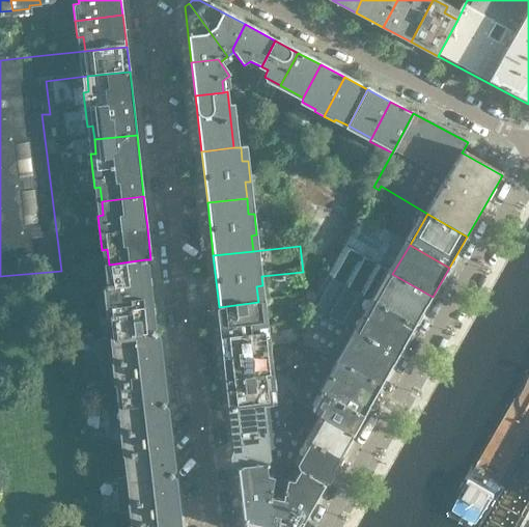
[(392,274),(360,255),(346,248),(330,278),(415,327),(433,297),(392,274)]
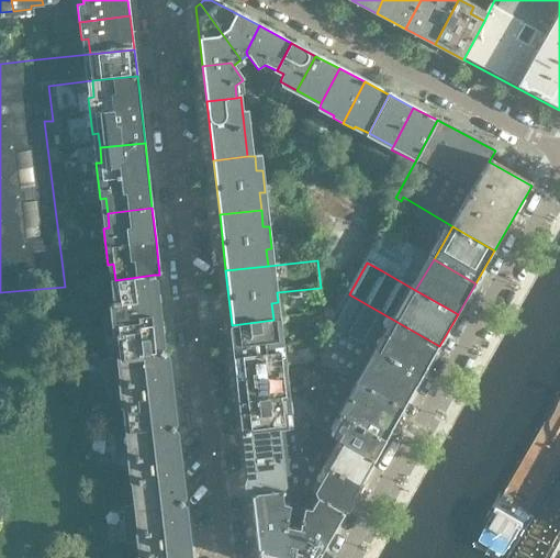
[(159,297),(157,294),(156,294),(154,275),(115,280),(111,280),(114,302),(110,302),(111,317),(154,312),(157,308),(157,305),(158,305),(160,302),(159,297)]
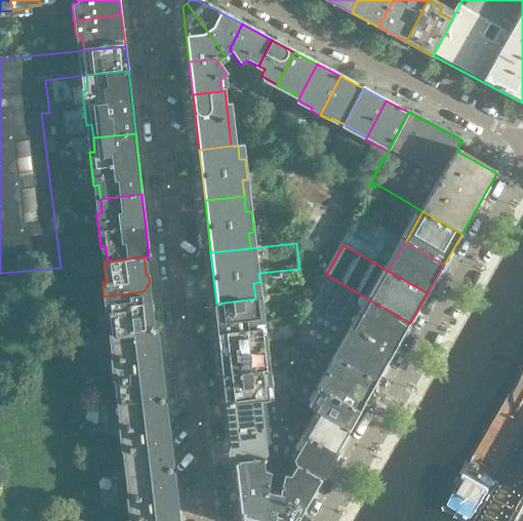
[(410,323),(326,275),(314,296),(312,309),(323,311),(355,329),(394,352),(410,323)]
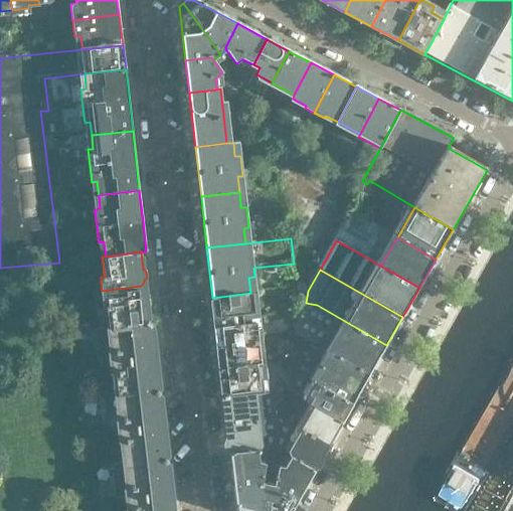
[(86,293),(84,285),(72,286),(73,294),(86,293)]
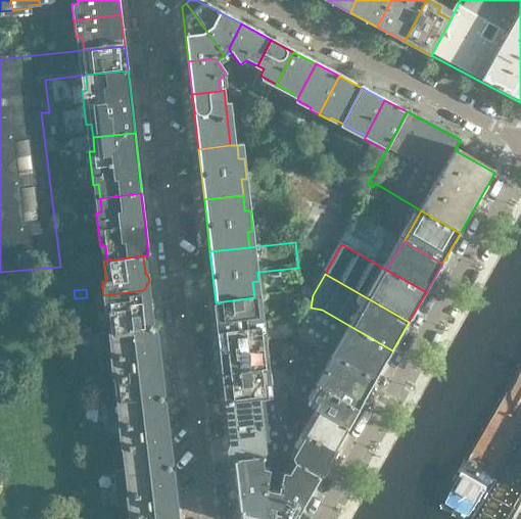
[(143,297),(143,290),(103,295),(104,302),(143,297)]
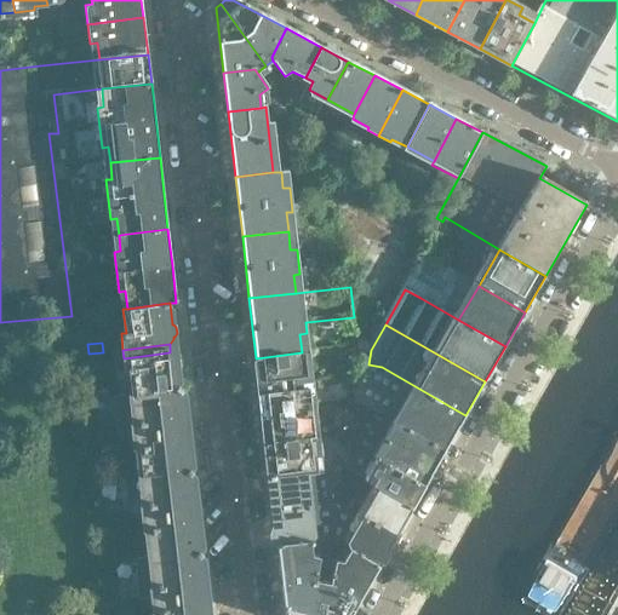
[(179,391),(177,372),(178,372),(181,368),(181,361),(177,358),(176,358),(176,357),(175,357),(171,354),(170,352),(124,358),(126,375),(132,374),(135,396),(179,391)]
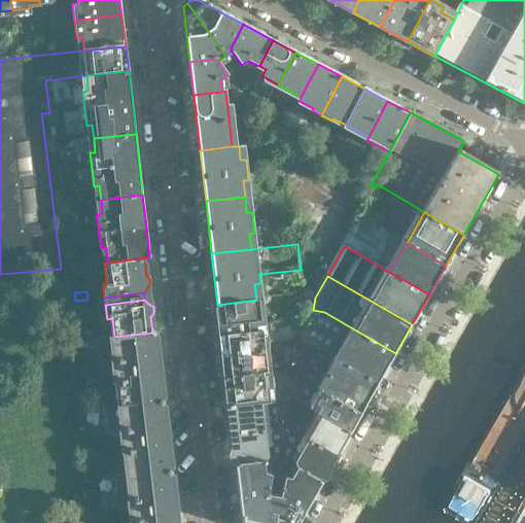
[(267,337),(266,325),(265,315),(258,316),(256,300),(217,305),(223,356),(263,351),(260,337),(267,337)]
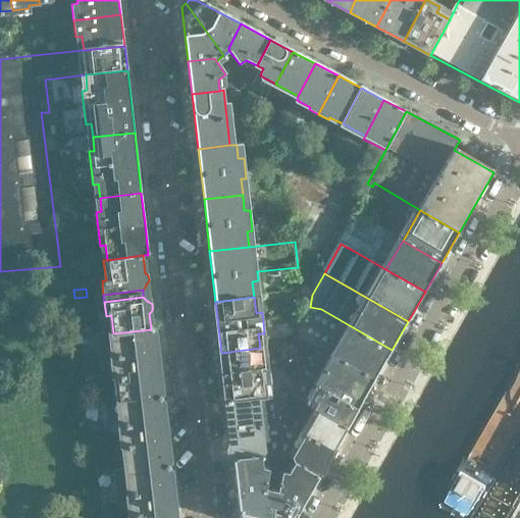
[(313,345),(321,309),(310,307),(302,343),(313,345)]
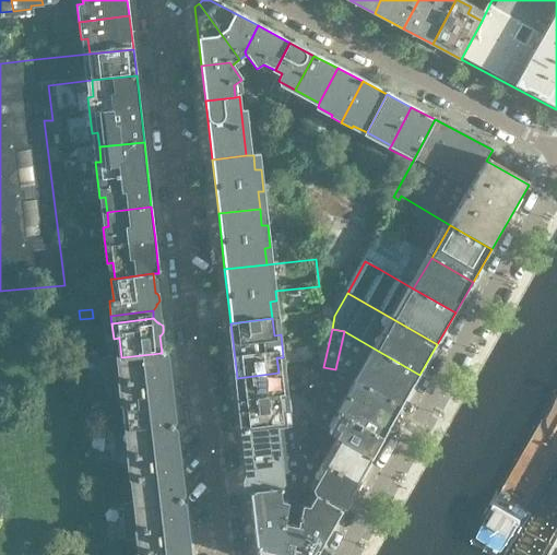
[(401,408),(419,375),(378,351),(359,384),(401,408)]
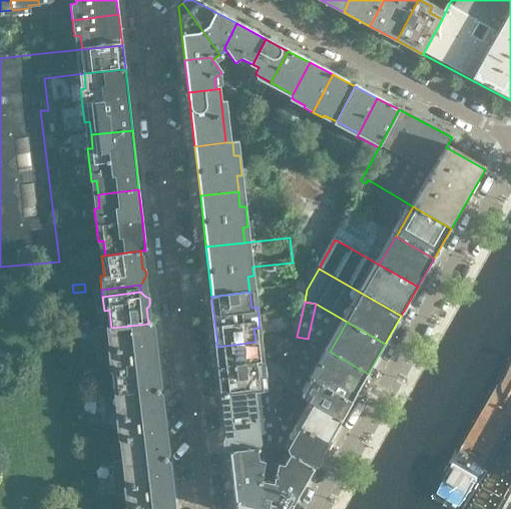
[(90,331),(89,323),(77,324),(78,332),(90,331)]
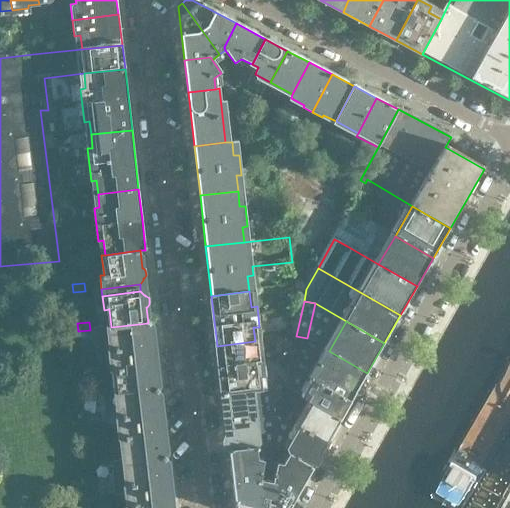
[(159,389),(155,354),(151,322),(148,323),(111,327),(114,350),(110,350),(113,372),(117,371),(119,394),(159,389)]
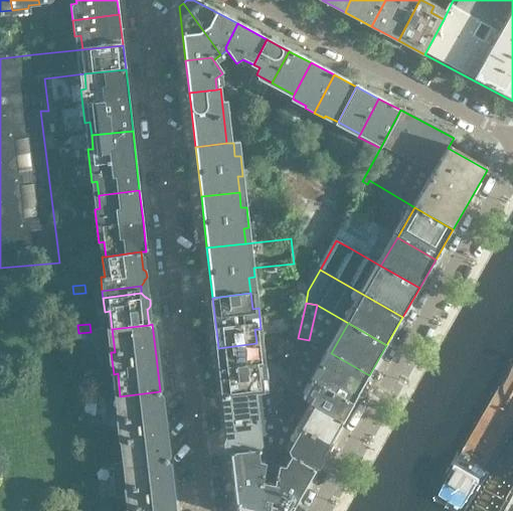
[(369,375),(331,353),(309,340),(298,338),(292,369),(315,381),(353,403),(369,375)]
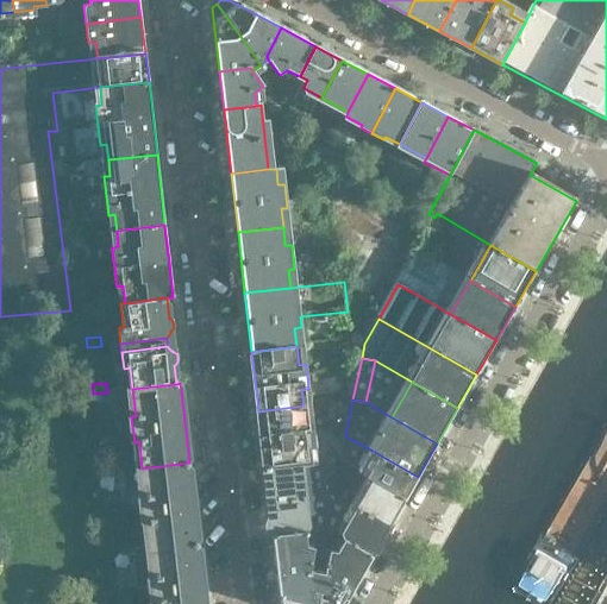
[(315,446),(314,434),(312,422),(306,422),(304,406),(258,411),(266,470),(311,465),(308,447),(315,446)]
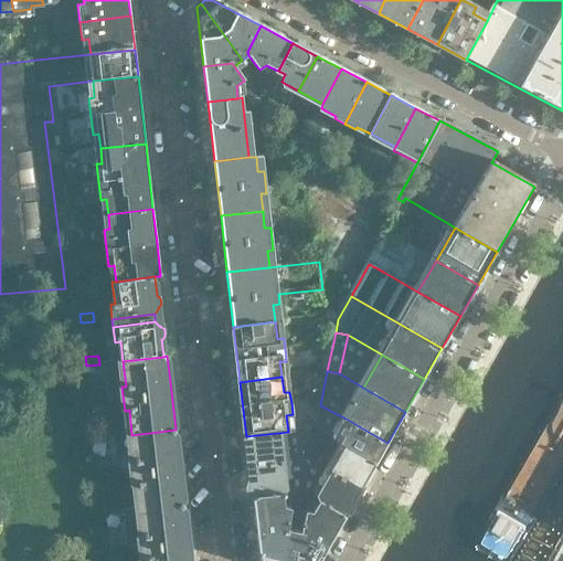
[(104,402),(103,393),(89,394),(91,403),(104,402)]
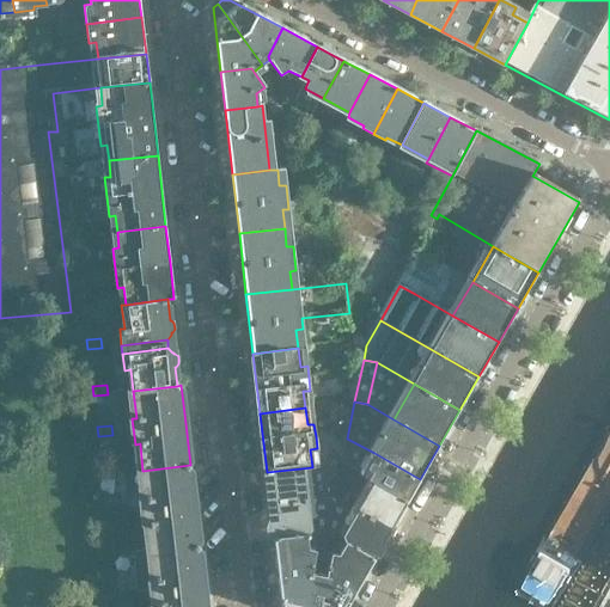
[(113,445),(113,435),(98,436),(99,446),(113,445)]
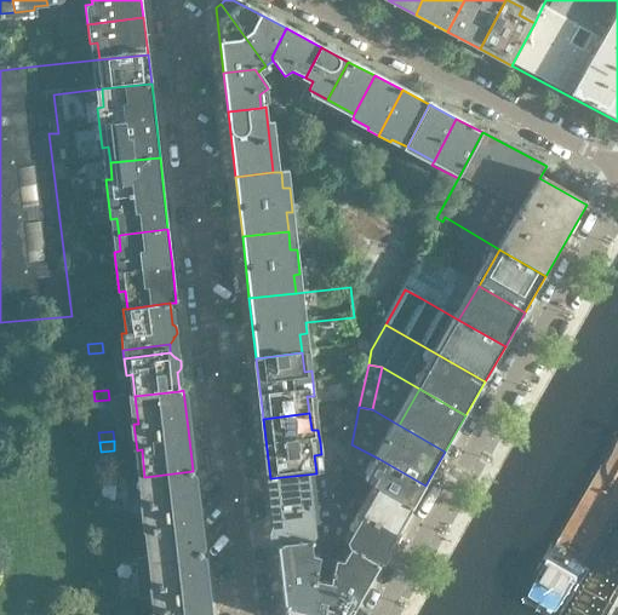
[(425,486),(379,459),(367,481),(413,507),(425,486)]
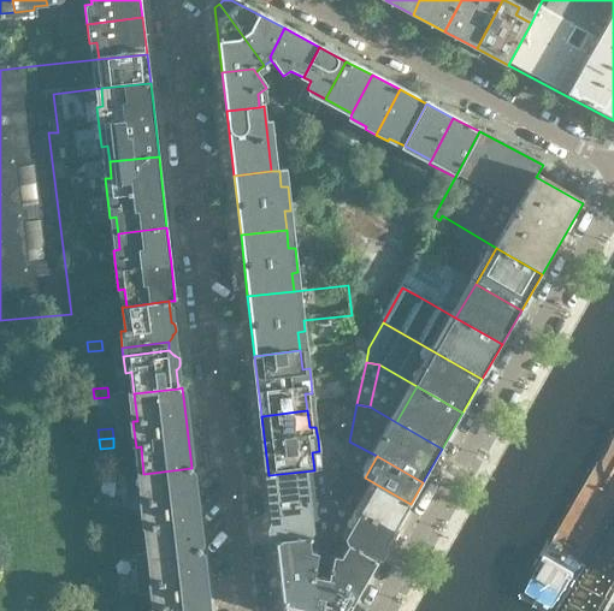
[(411,504),(365,478),(344,466),(325,469),(329,503),(337,502),(359,515),(393,534),(411,504)]
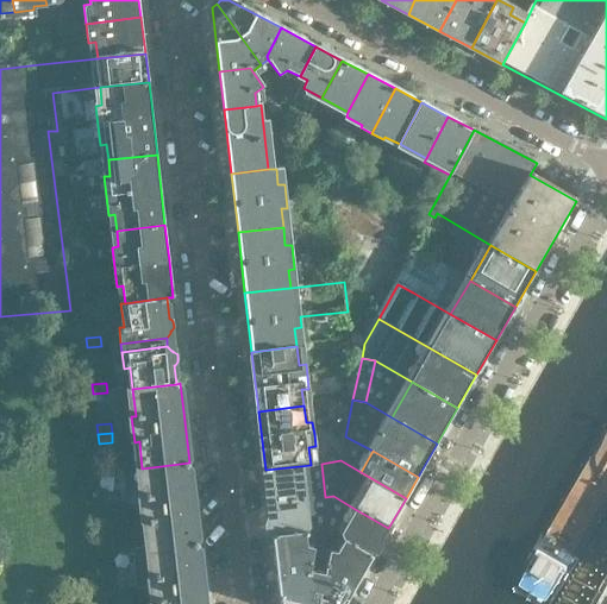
[(199,543),(193,498),(189,463),(142,469),(145,495),(141,496),(143,520),(148,520),(151,548),(199,543)]
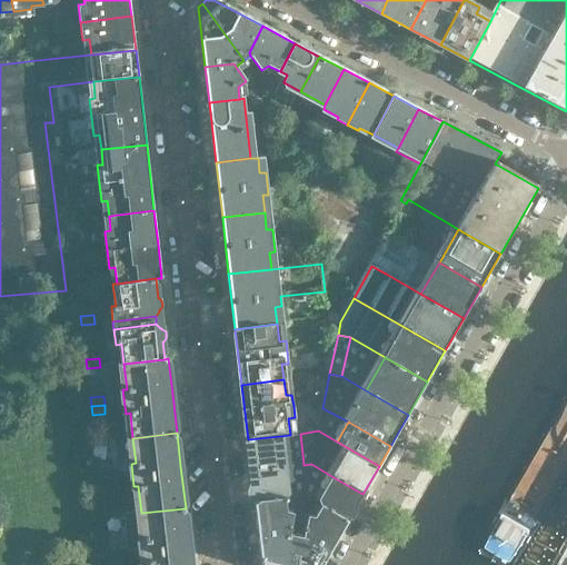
[(304,465),(300,434),(290,435),(248,439),(251,472),(286,467),(304,465)]
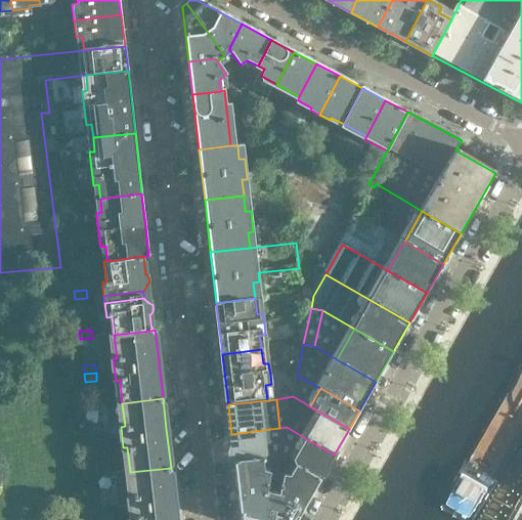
[(264,473),(263,463),(263,461),(266,455),(263,430),(231,434),(238,496),(265,493),(269,474),(264,473)]
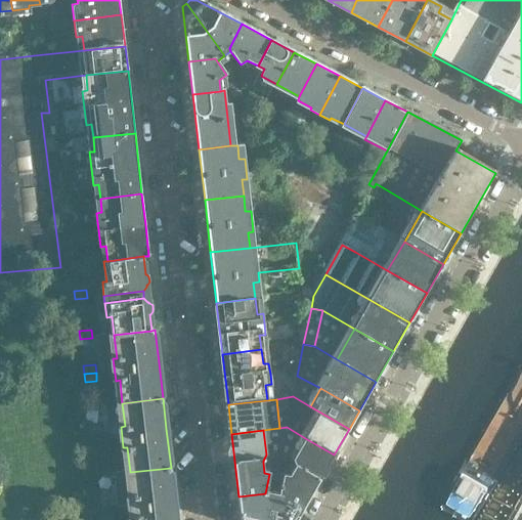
[(103,440),(102,432),(90,434),(91,441),(103,440)]
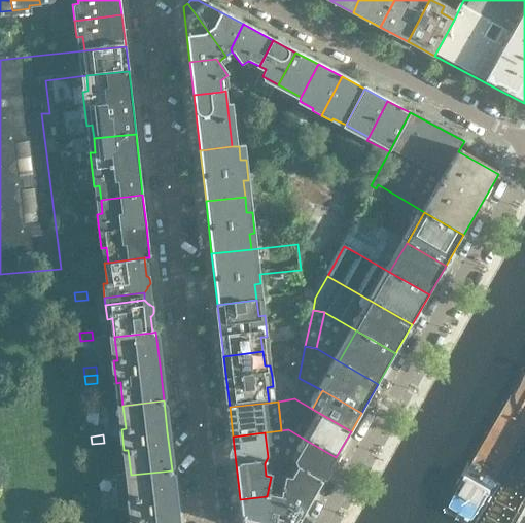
[(320,485),(336,457),(307,441),(295,462),(295,471),(320,485)]
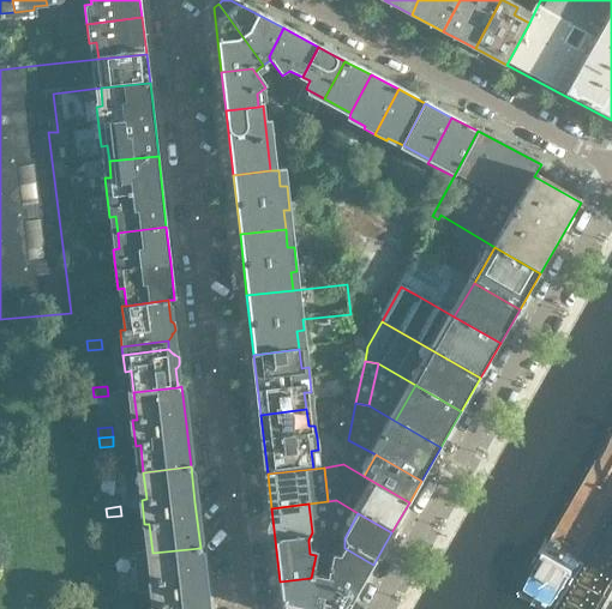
[(123,525),(121,516),(107,517),(108,526),(123,525)]
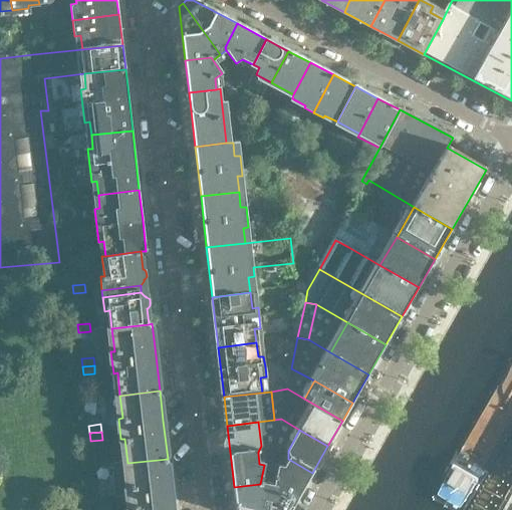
[(173,509),(171,490),(168,459),(128,463),(131,487),(126,487),(128,498),(129,509),(133,509),(173,509)]
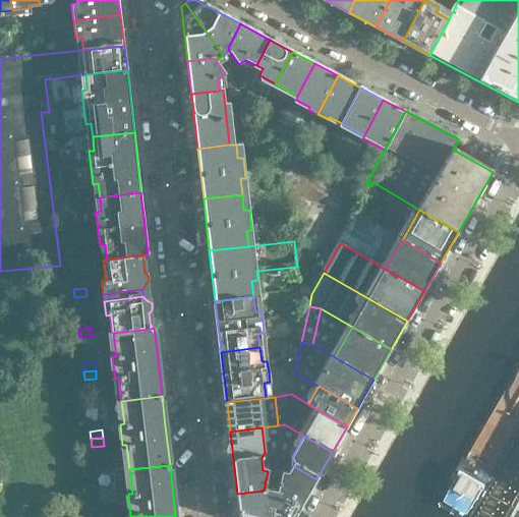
[(301,507),(316,479),(292,465),(287,474),(283,473),(279,495),(301,507)]
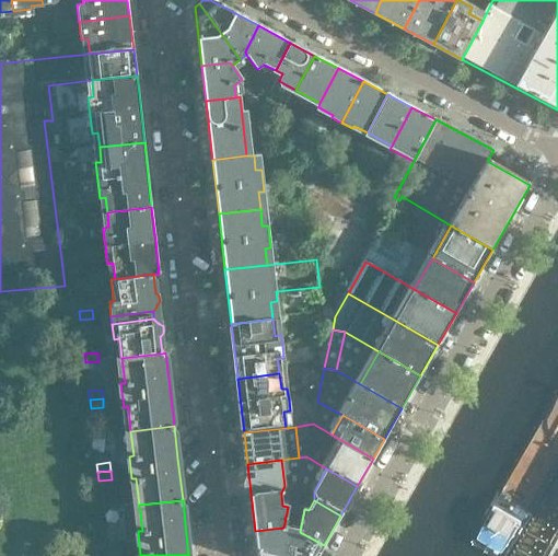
[(287,555),(292,530),(283,528),(255,531),(258,555),(287,555)]
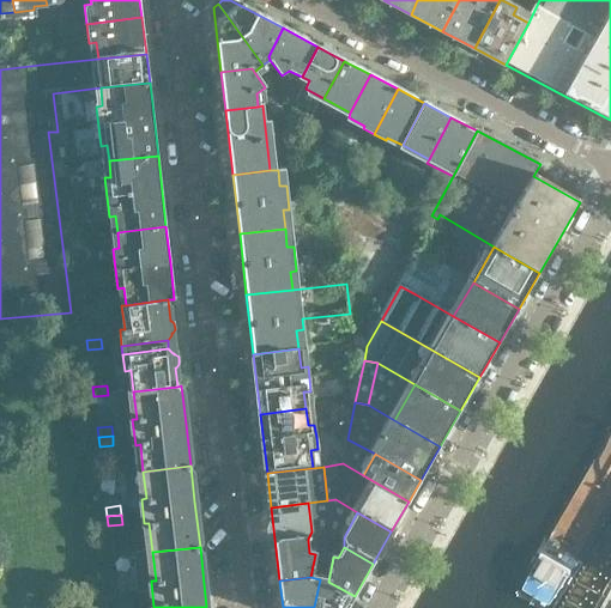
[(348,607),(355,596),(328,582),(320,579),(314,607),(348,607)]
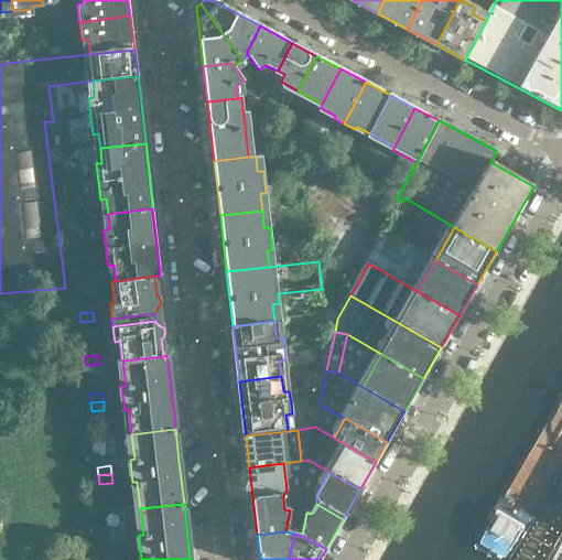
[(120,550),(119,541),(106,542),(107,551),(120,550)]
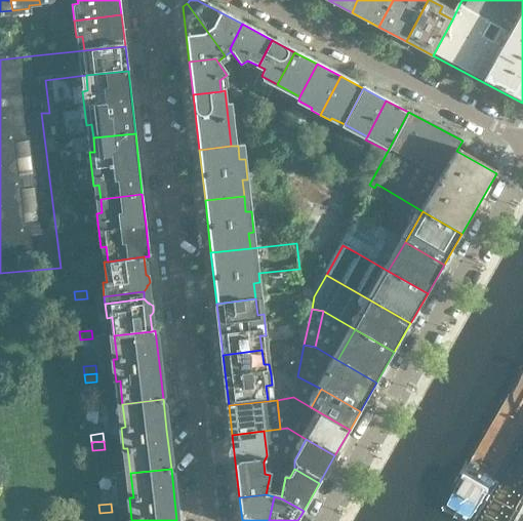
[(113,519),(112,512),(99,513),(101,520),(107,520),(113,519)]
